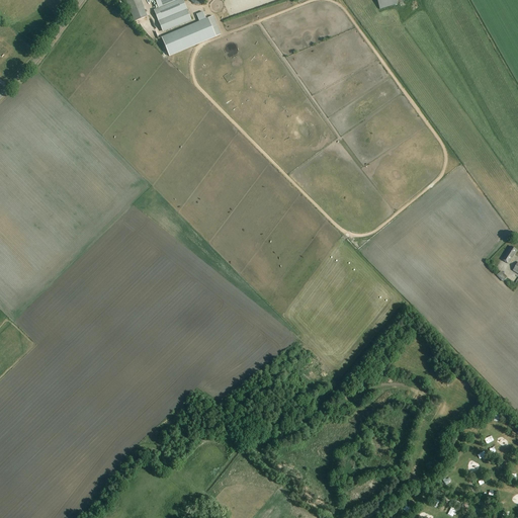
[(125,0),(135,22),(147,16),(140,0),(125,0)]
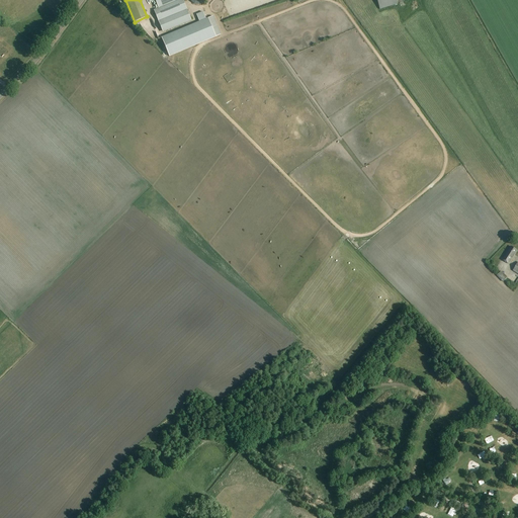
[(154,10),(163,32),(191,21),(182,0),(155,0),(158,8),(154,10)]
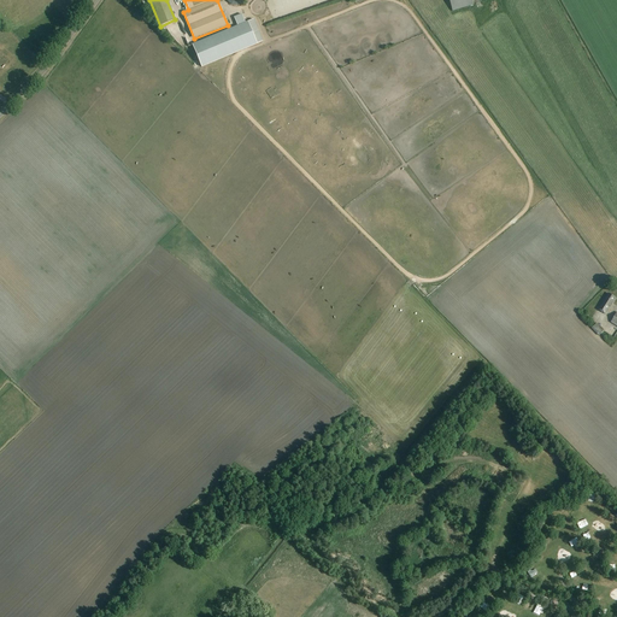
[(448,0),(452,11),(474,5),(472,0),(448,0)]
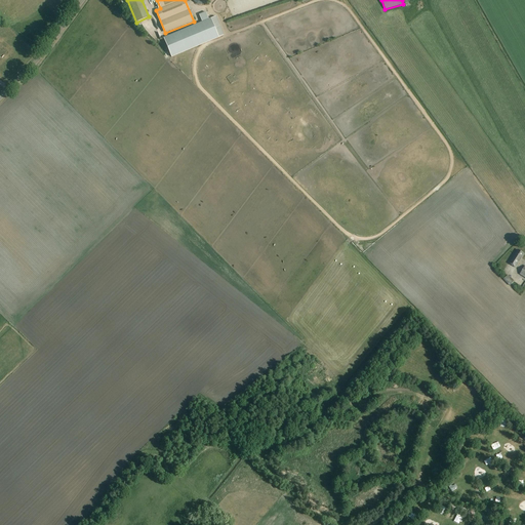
[(168,36),(164,38),(172,57),(176,55),(219,37),(211,18),(209,19),(202,22),(168,36)]
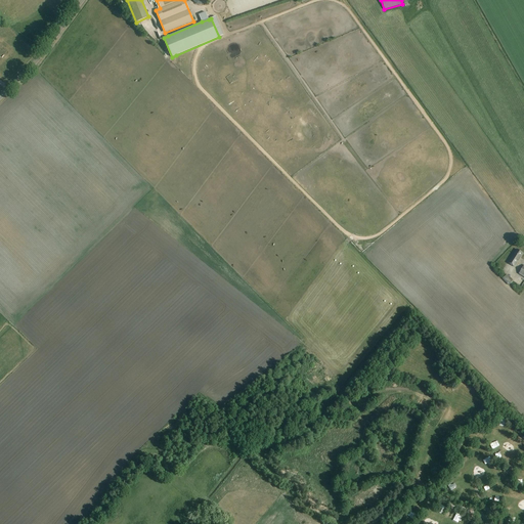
[(514,267),(523,254),(516,250),(508,263),(514,267)]
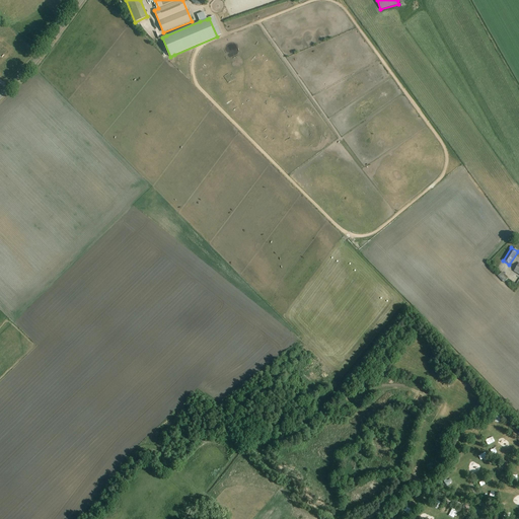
[(502,284),(504,282),(509,278),(503,272),(498,276),(502,281),(500,282),(502,284)]
